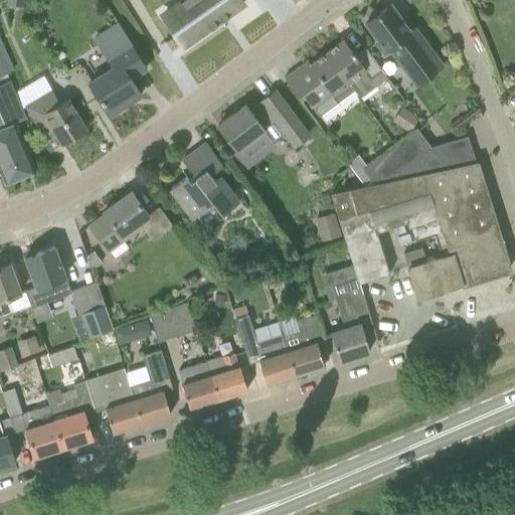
[(182,0),(162,16),(183,45),(241,1),(239,0),(182,0)]
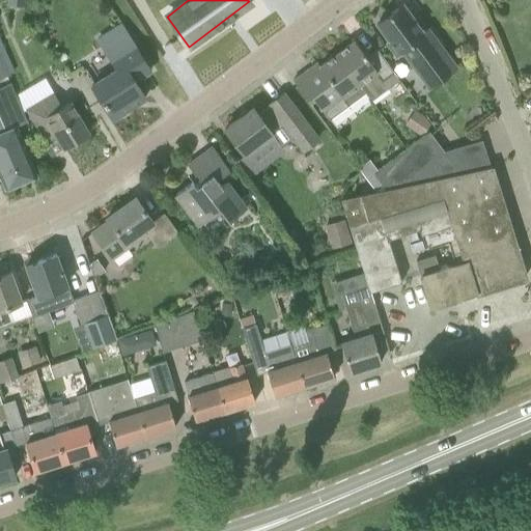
[(428,86),(456,66),(428,29),(423,32),(402,5),(378,24),(390,40),(388,43),(396,54),(401,50),(428,86)]
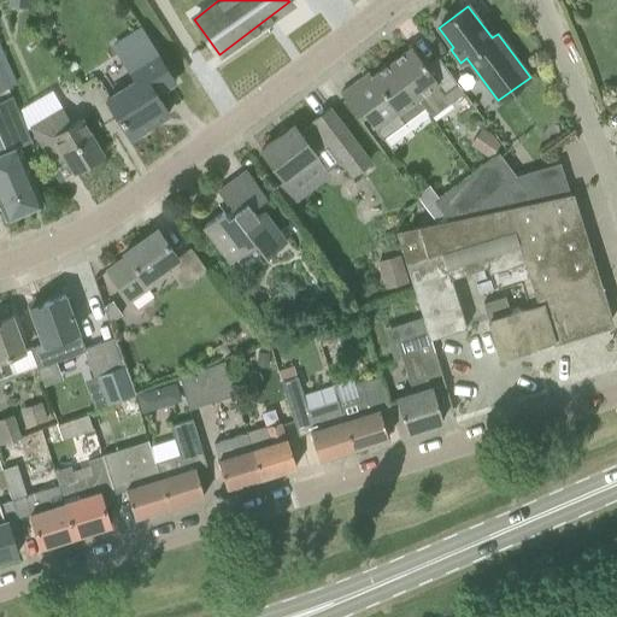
[(412,47),(391,63),(424,109),(425,109),(432,117),(463,93),(460,90),(462,89),(458,83),(458,82),(440,58),(428,68),(412,47)]
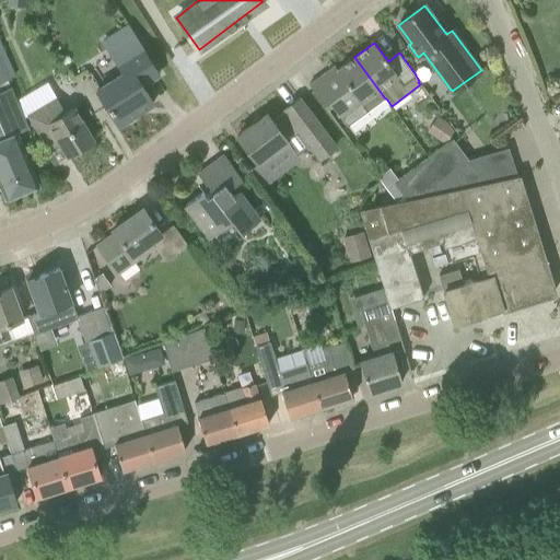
[(141,85),(158,76),(141,49),(118,63),(124,73),(97,90),(112,113),(114,112),(121,124),(153,104),(141,85)]
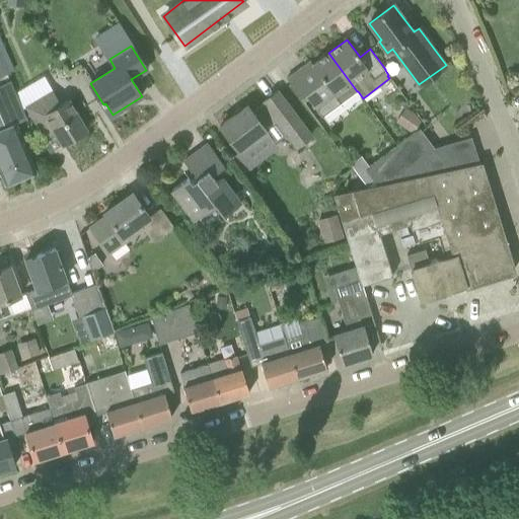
[(322,117),(342,102),(357,91),(328,53),(312,65),(314,68),(307,73),(303,66),(287,78),(303,99),(307,96),(322,117)]
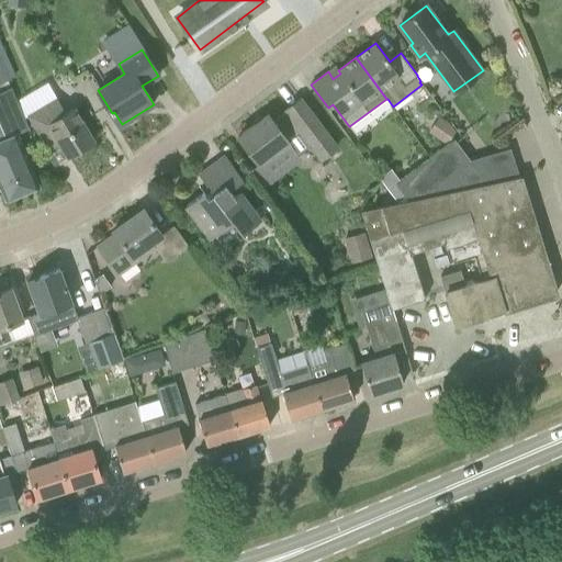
[(38,186),(36,181),(17,133),(29,128),(11,88),(0,91),(0,186),(6,199),(38,186)]
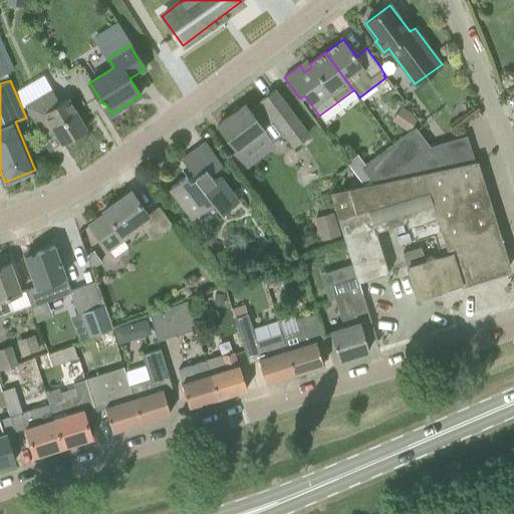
[(308,135),(274,90),(260,100),(262,102),(250,111),(245,104),(218,124),(237,150),(263,130),(272,142),(284,133),(293,146),(308,135)]
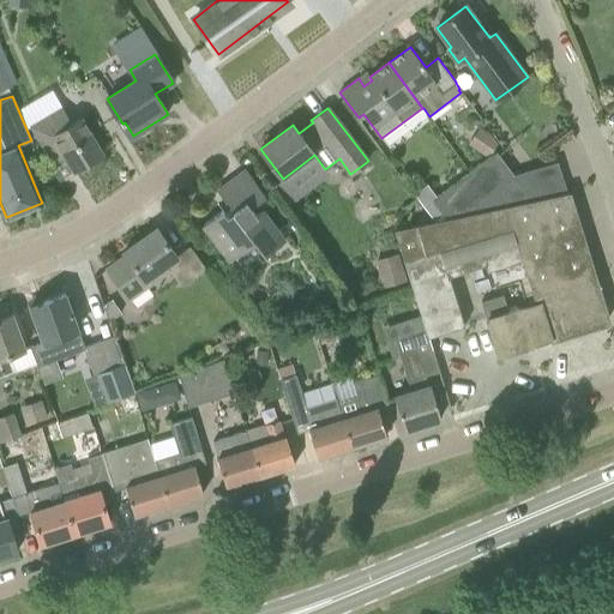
[(61,146),(74,170),(102,155),(80,119),(71,125),(61,109),(30,127),(46,156),(61,146)]
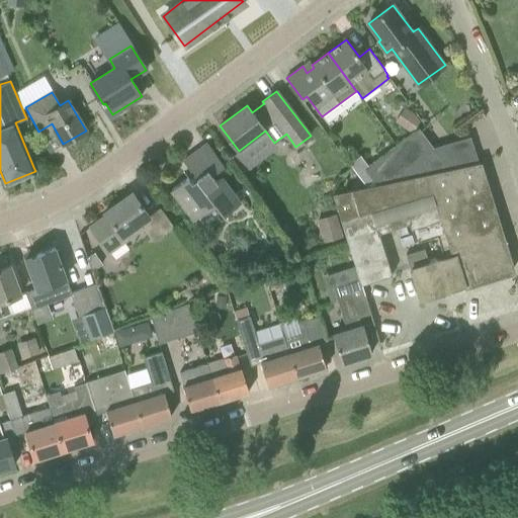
[(395,121),(411,133),(421,118),(405,106),(395,121)]
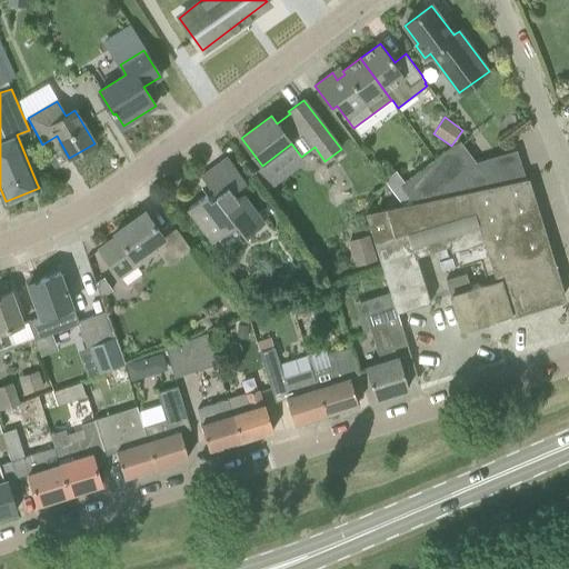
[(413,203),(495,186),(460,140),(400,186),(413,203)]
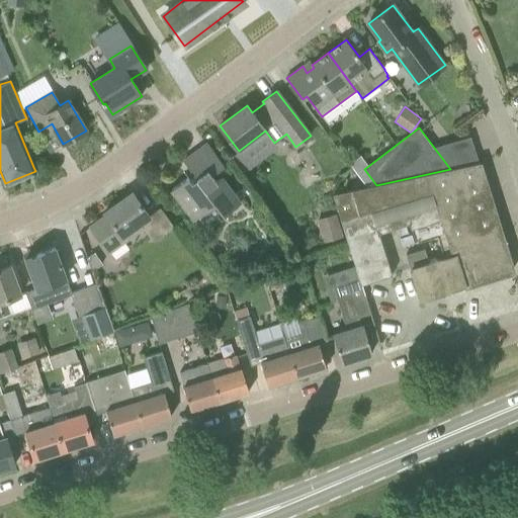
[(183,206),(193,220),(216,203),(224,214),(241,200),(218,169),(223,165),(220,160),(207,144),(193,154),(197,159),(187,166),(196,178),(191,182),(188,177),(171,190),(183,206)]
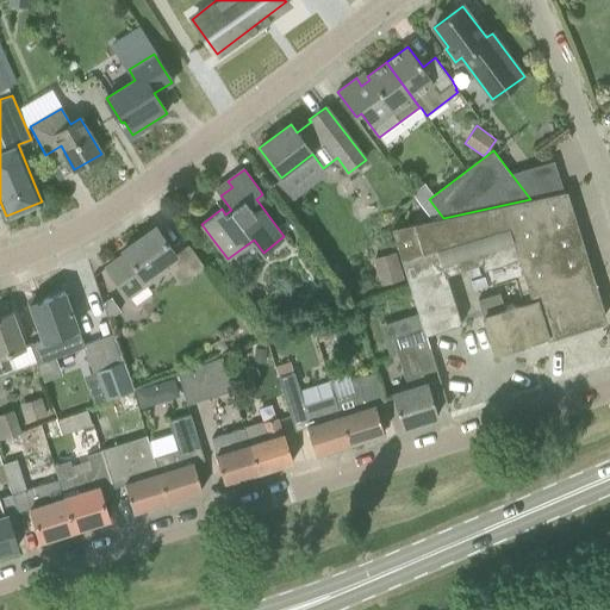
[(422,328),(424,335),(461,323),(447,274),(481,262),(490,286),(515,277),(523,305),(505,311),(499,293),(478,299),(495,353),(528,343),(531,346),(543,341),(546,337),(603,319),(564,192),(530,199),(443,218),(391,229),(402,261),(423,328),(422,328)]
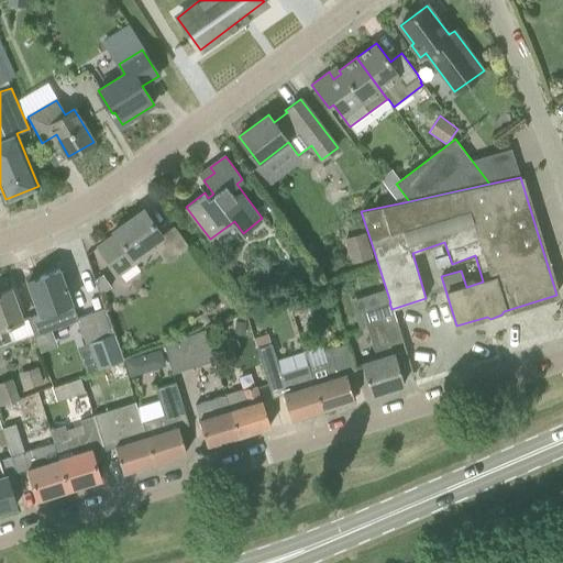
[(162,234),(143,209),(113,231),(116,234),(98,246),(113,267),(130,256),(131,257),(152,243),(166,263),(189,246),(174,225),(162,234)]
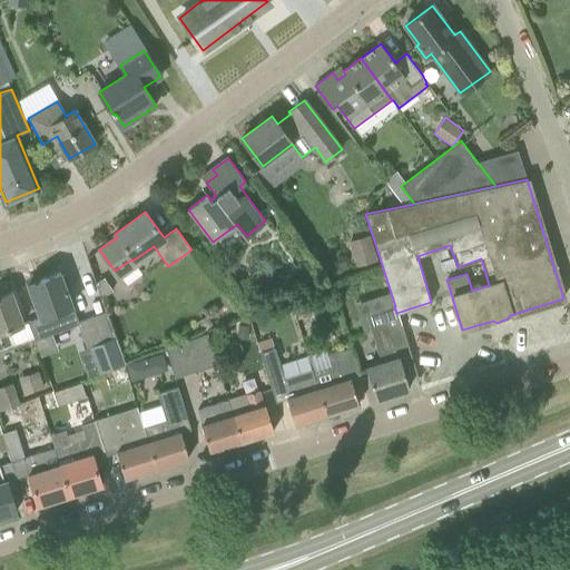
[(57,332),(78,323),(79,323),(78,322),(66,286),(68,285),(65,275),(61,276),(60,273),(27,285),(40,317),(28,322),(35,337),(36,340),(57,332)]
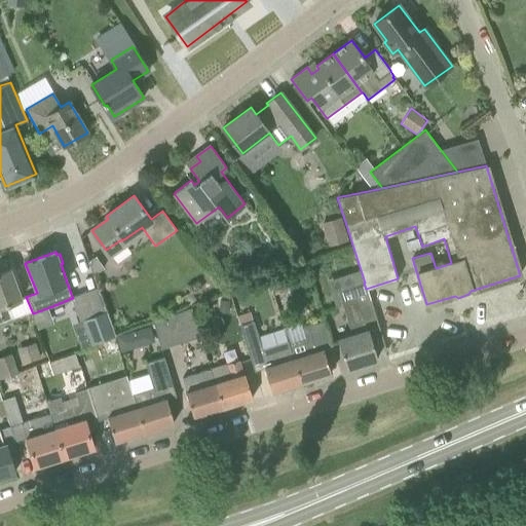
[(12,318),(32,311),(26,297),(21,299),(9,269),(6,270),(5,267),(0,269),(0,322),(12,317),(12,318)]
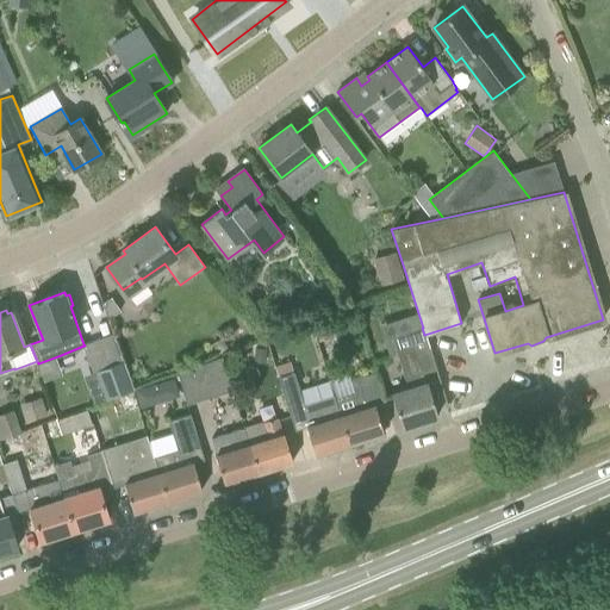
[(422,373),(435,368),(424,335),(422,328),(393,337),(409,388),(392,394),(402,428),(437,416),(428,383),(425,384),(422,373)]
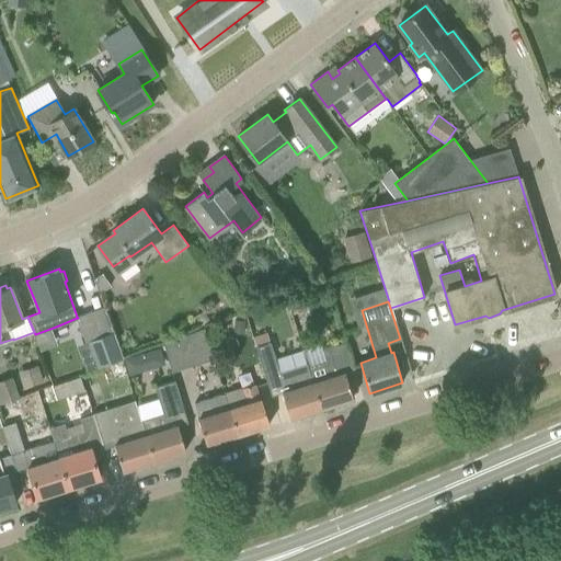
[(104,306),(77,317),(78,318),(77,318),(86,342),(77,345),(87,371),(123,357),(104,306)]
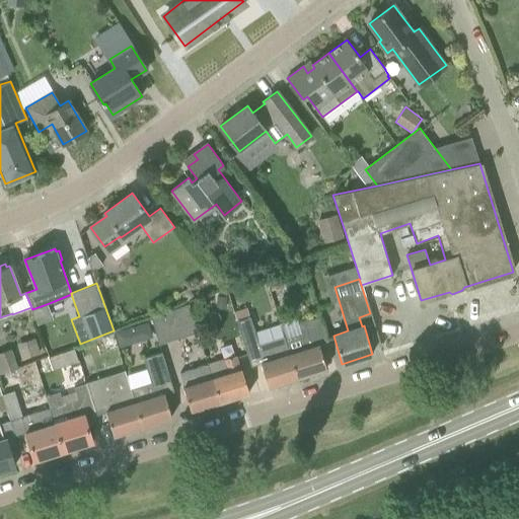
[(189,287),(180,293),(187,301),(195,296),(189,287)]
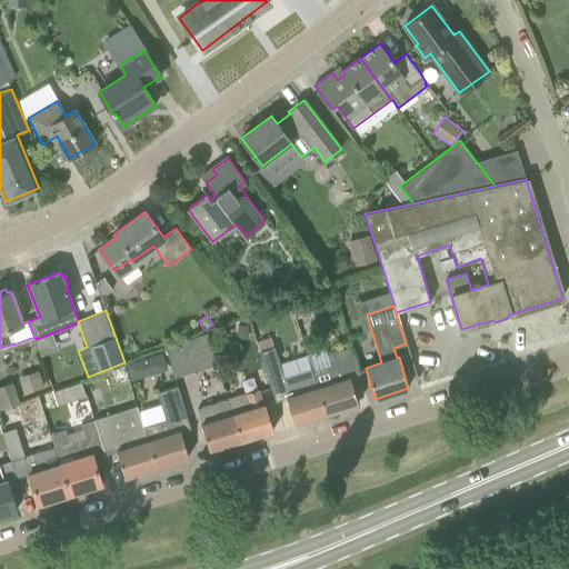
[(175,377),(193,370),(199,369),(190,341),(166,349),(175,377)]
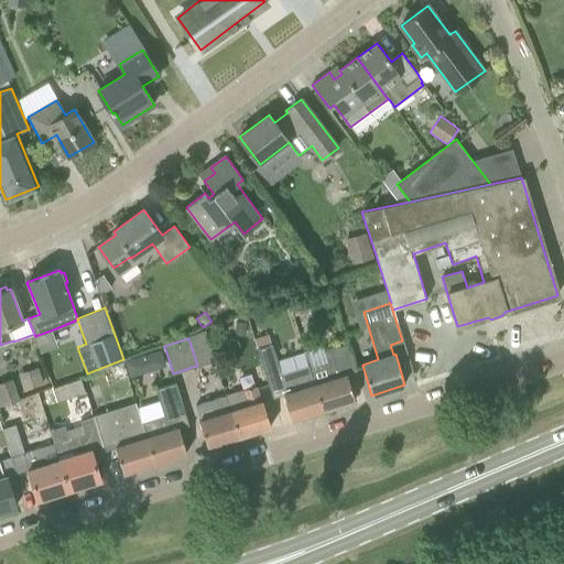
[(323,411),(311,370),(292,376),(282,379),(272,344),(258,348),(263,366),(273,398),(283,394),(291,421),(323,411)]
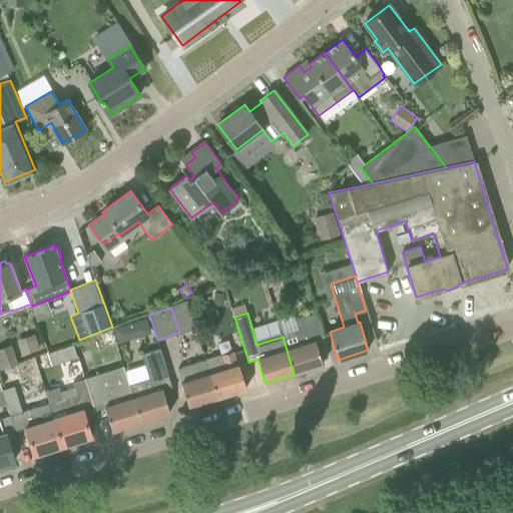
[(317,313),(295,320),(299,332),(283,337),(294,374),(323,364),(316,341),(325,338),(318,315),(317,313)]
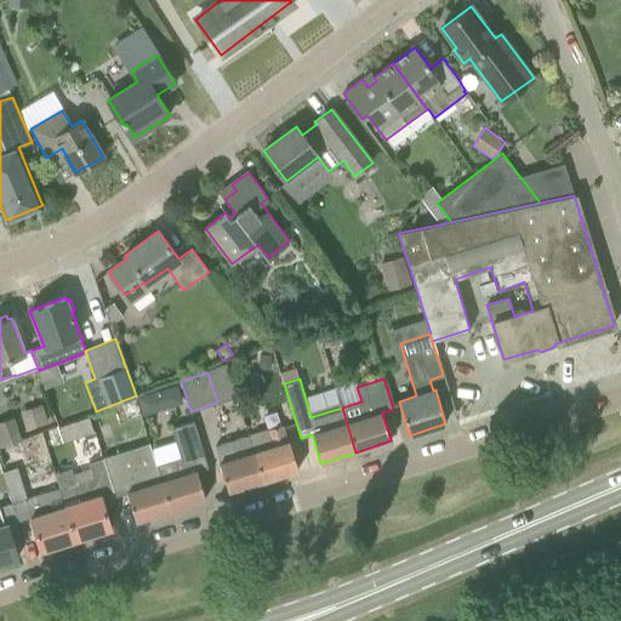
[(175,387),(163,392),(166,403),(172,408),(181,405),(175,387)]
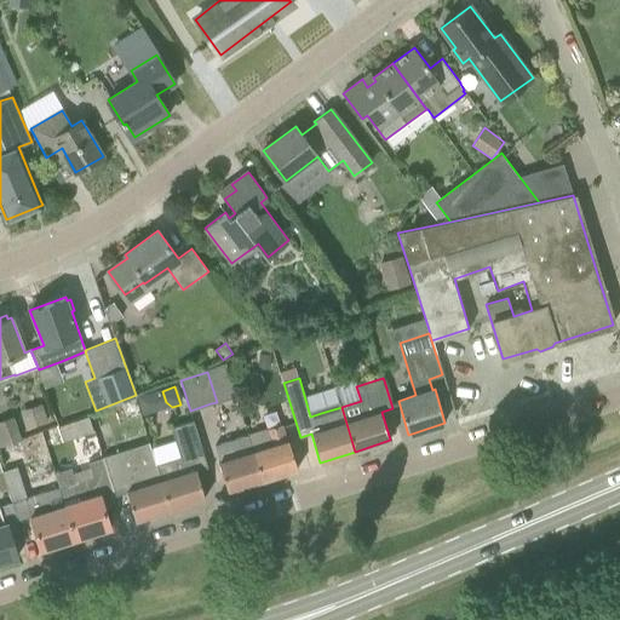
[(0,420),(0,437),(3,446),(22,440),(13,415),(0,420)]
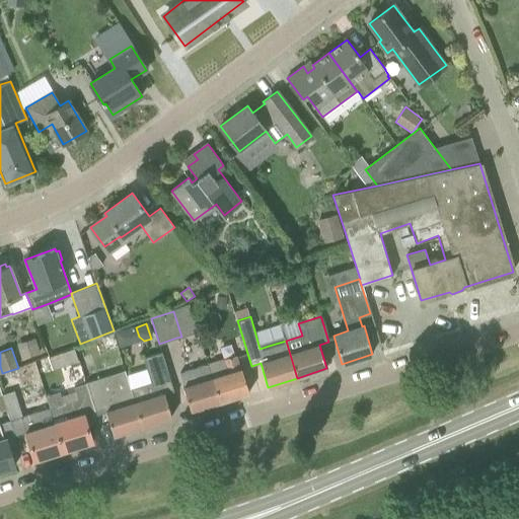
[(49,358),(53,370),(79,362),(74,349),(49,358)]
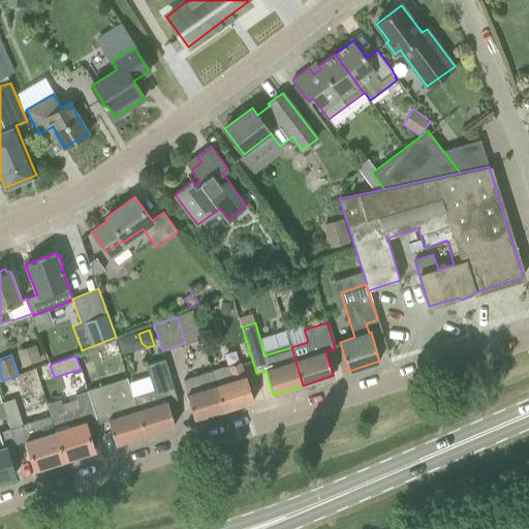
[(178,399),(170,377),(164,359),(146,365),(154,391),(133,397),(146,435),(176,426),(168,402),(178,399)]
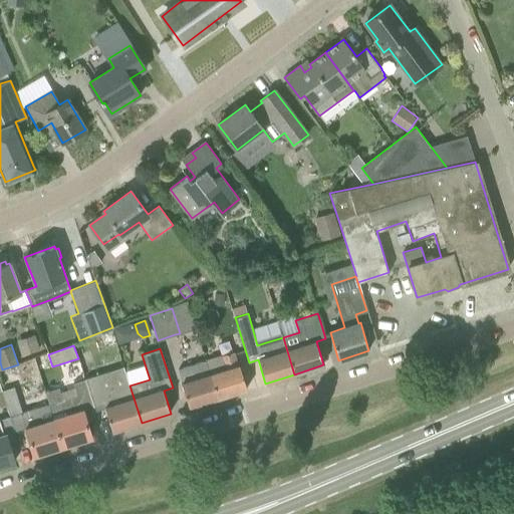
[(206,361),(218,399),(247,390),(239,365),(238,365),(234,352),(206,361)]
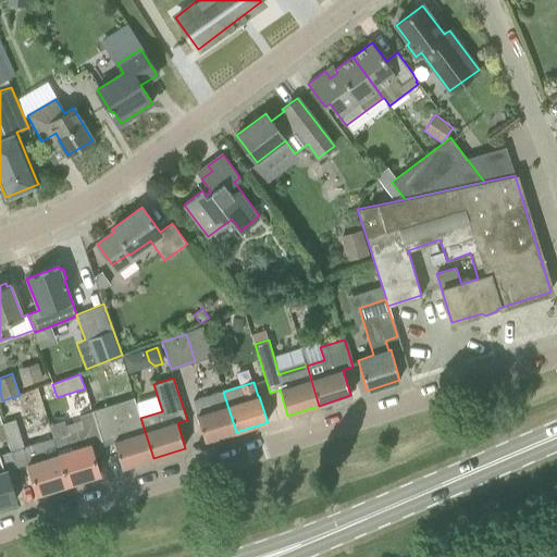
[(236,432),(223,392),(195,400),(199,415),(197,416),(205,442),(236,432)]
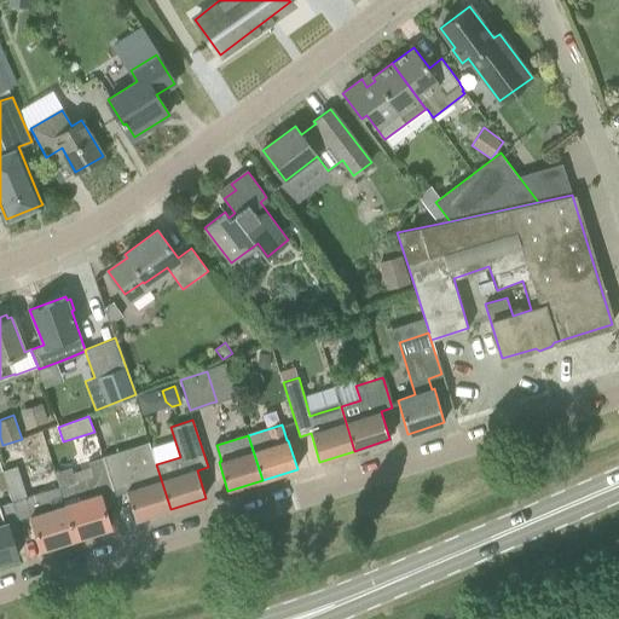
[(104,457),(105,464),(114,490),(116,496),(127,492),(136,520),(171,509),(156,464),(137,470),(129,449),(104,457)]
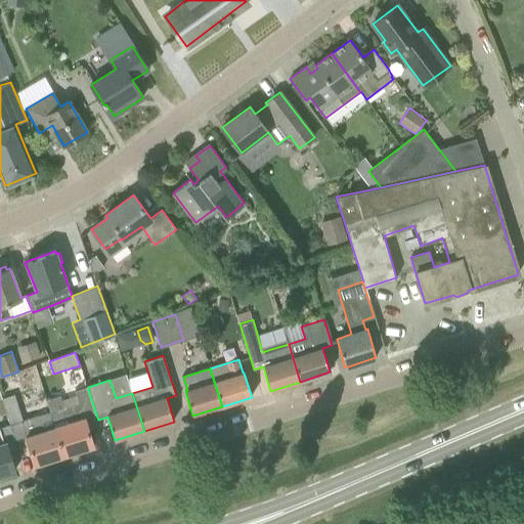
[(47,399),(55,427),(64,455),(92,446),(93,447),(94,447),(86,418),(96,415),(89,393),(88,387),(75,391),(79,403),(66,407),(62,395),(47,399)]
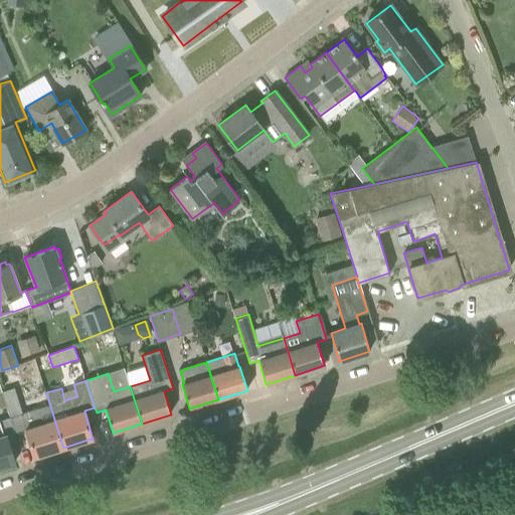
[(26,428),(34,458),(35,458),(35,457),(63,448),(54,419),(42,423),(38,409),(22,413),(10,416),(15,433),(26,428)]
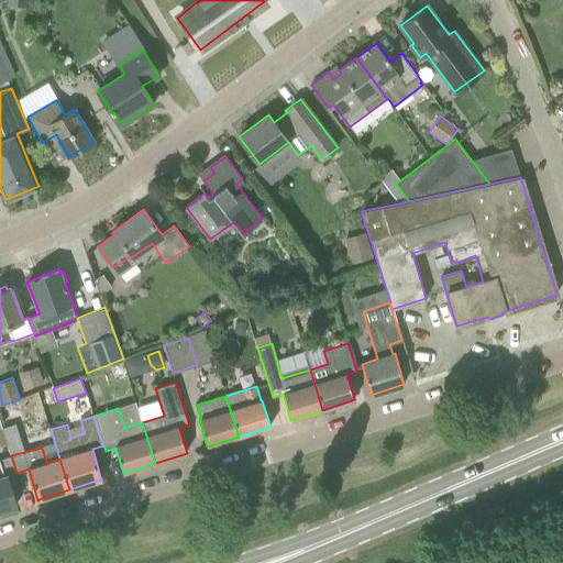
[(4,476),(0,463),(0,510),(17,506),(7,475),(4,476)]
